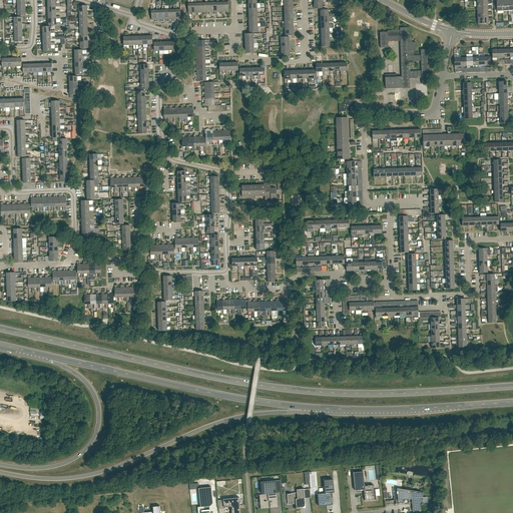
[(419,48),(420,82),(414,82),(414,91),(426,91),(425,82),(428,82),(427,47),(419,48)]
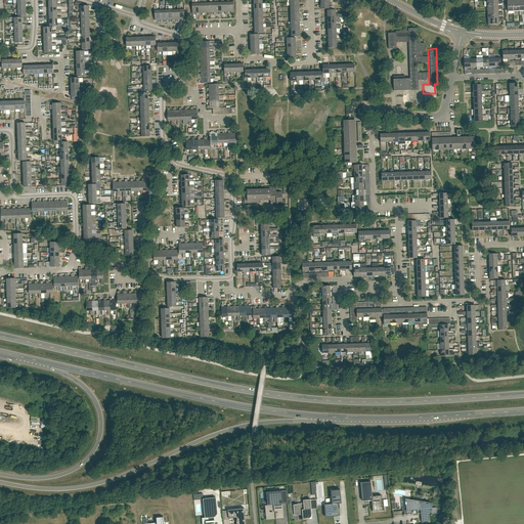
[(392,90),(417,89),(416,77),(423,77),(423,71),(416,72),(416,61),(408,61),(408,77),(392,78),(392,90)]
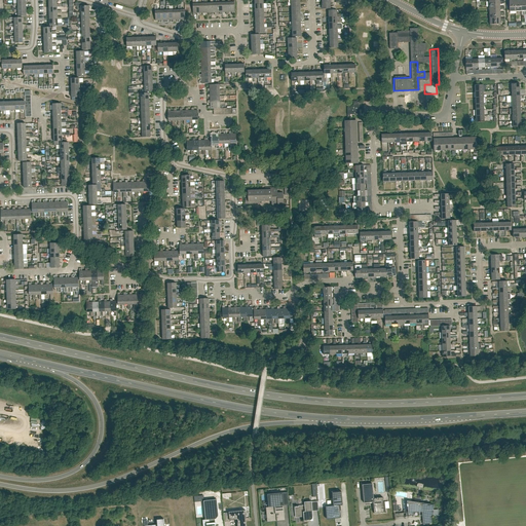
[(80,95),(80,91),(80,90),(72,91),(72,98),(75,98),(75,101),(83,102),(83,98),(84,98),(84,95),(80,95)]
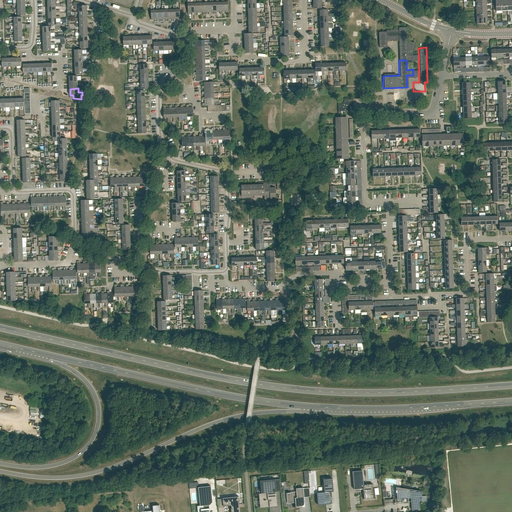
[(348,99),(344,99),(344,104),(338,105),(338,112),(345,112),(345,113),(349,112),(349,107),(350,107),(352,107),(352,99),(348,99)]
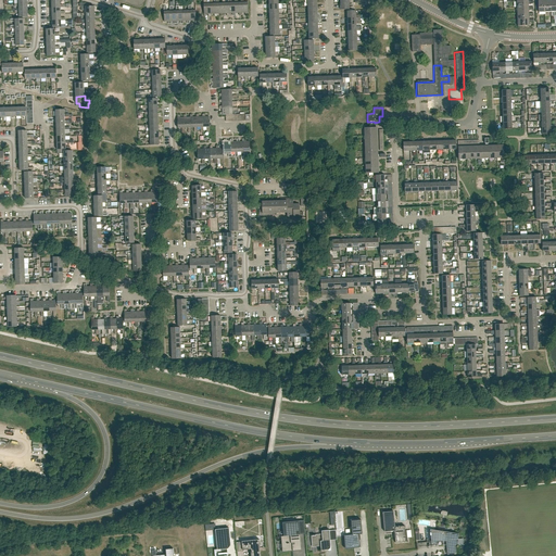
[(376,127),(371,128),(364,128),(366,174),(377,173),(376,127)]
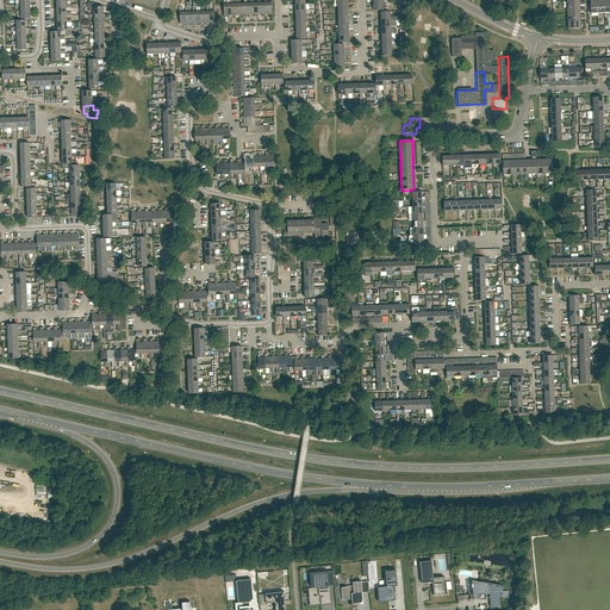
[(224,163),(219,163),(219,161),(217,161),(217,163),(215,163),(215,167),(217,167),(217,175),(222,175),(222,180),(225,180),(225,175),(224,174),(224,163)]
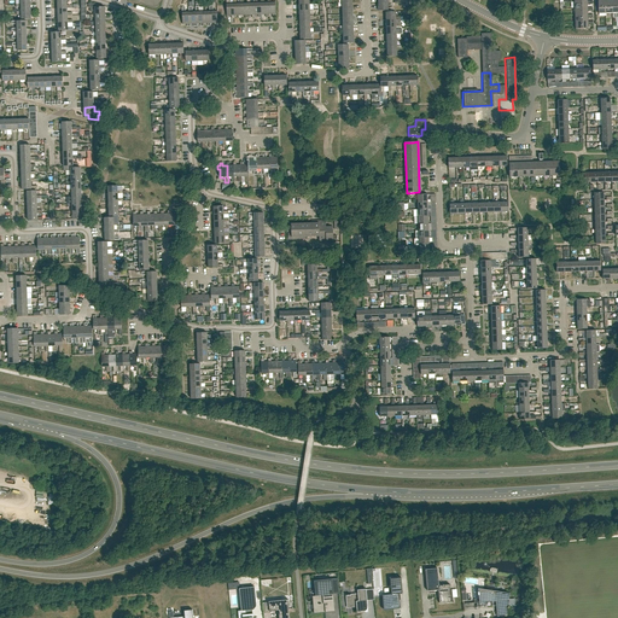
[(509,178),(511,178),(560,176),(560,168),(560,163),(509,164),(509,178)]
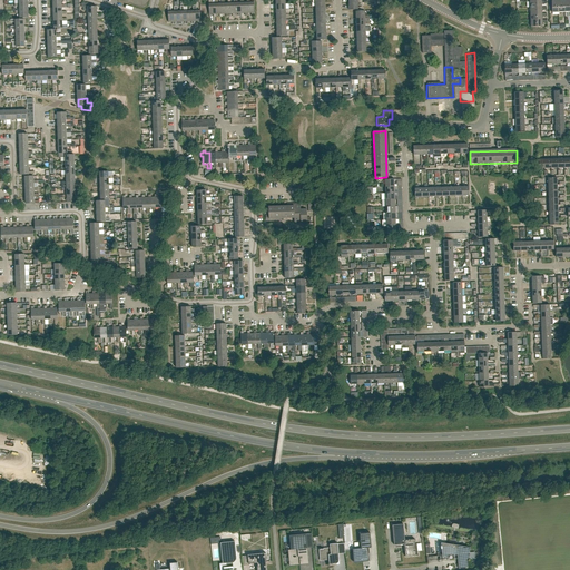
[(301,209),(301,206),(307,206),(306,204),(291,204),(291,206),(268,207),(268,215),(265,215),(266,220),(276,220),(275,218),(294,218),(294,224),(311,224),(311,217),(307,217),(307,209),(301,209)]
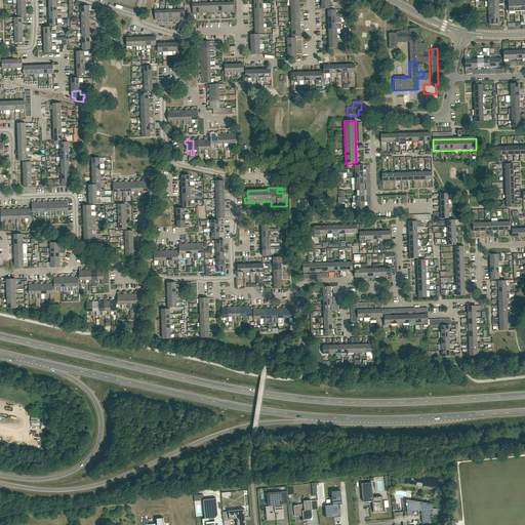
[(134,259),(133,249),(125,249),(121,249),(121,252),(125,252),(125,256),(128,256),(128,259),(134,259)]
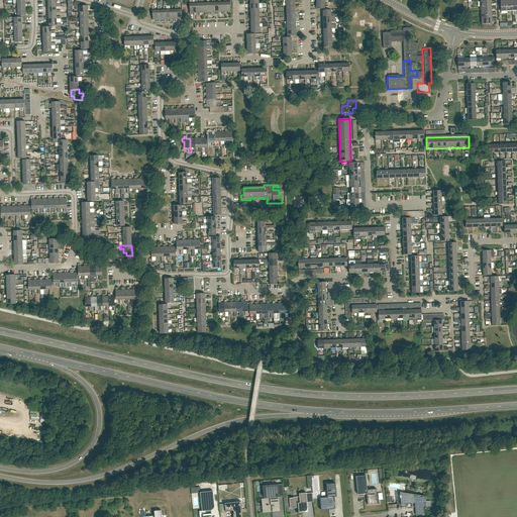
[(379,259),(380,264),(380,273),(386,272),(389,271),(389,264),(386,264),(386,260),(382,260),(382,259),(379,259)]
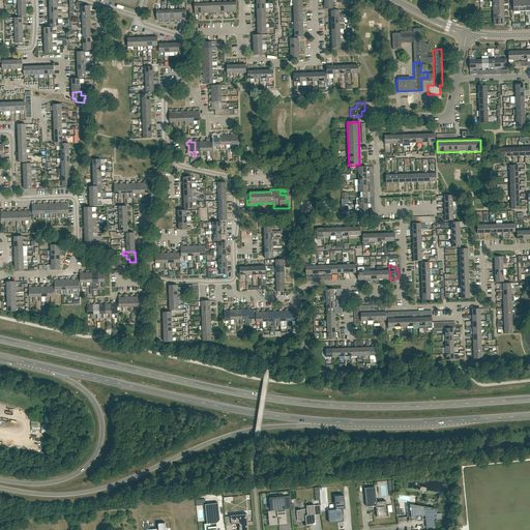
[(366,507),(376,506),(377,512),(377,518),(389,517),(389,516),(388,516),(387,505),(386,506),(386,501),(381,502),(381,501),(380,501),(380,502),(377,502),(375,488),(364,489),(365,499),(366,507)]
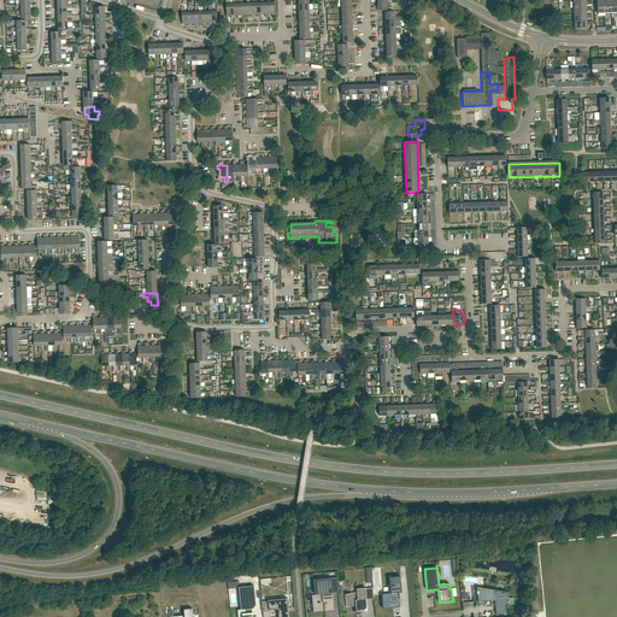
[(391,593),(382,594),(383,607),(398,606),(398,599),(400,599),(400,598),(399,593),(401,592),(400,576),(389,577),(391,593)]
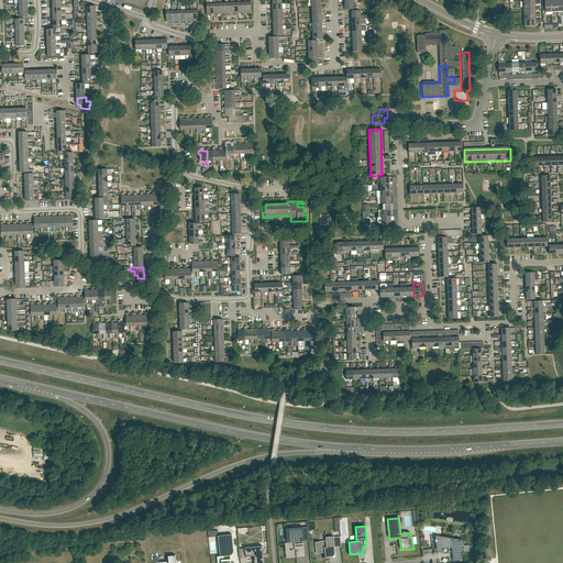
[(309,541),(308,527),(286,529),(287,538),(283,539),(284,544),(285,544),(286,559),(306,556),(304,541),(309,541)]
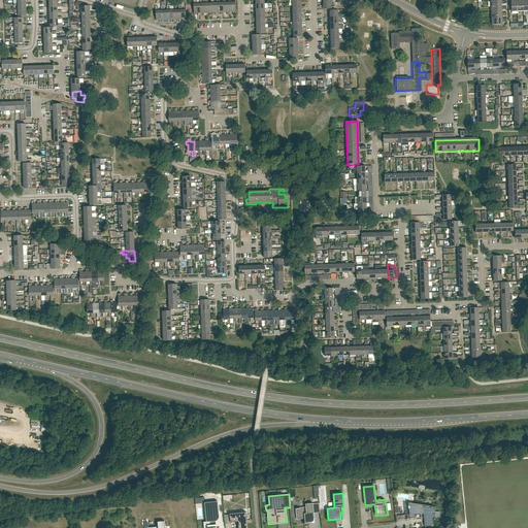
[(203,522),(203,527),(216,527),(217,525),(216,521),(217,521),(220,518),(218,501),(204,502),(206,522),(203,522)]
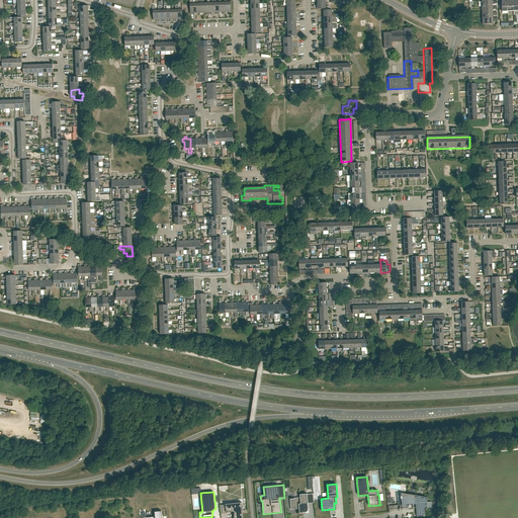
[(416,504),(417,516),(425,516),(427,501),(428,497),(412,495),(401,493),(401,496),(401,499),(402,499),(402,502),(398,502),(398,505),(390,506),(412,504),(416,504)]
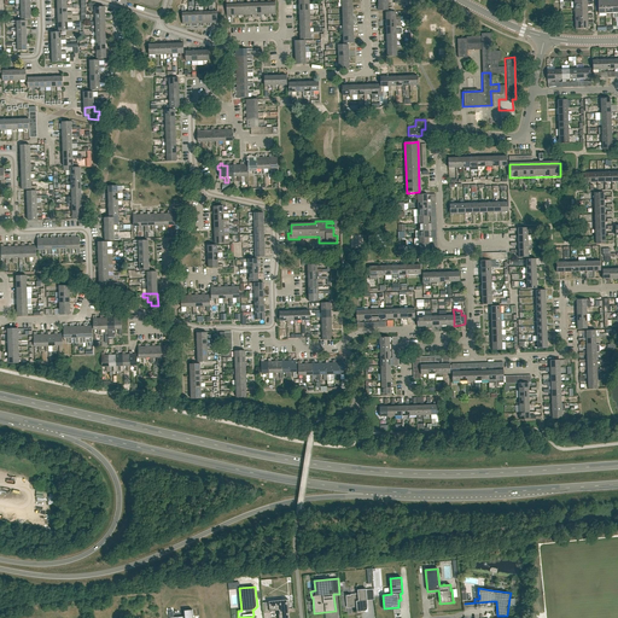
[(368,606),(366,589),(357,590),(357,594),(347,595),(348,602),(347,602),(348,606),(348,607),(354,607),(356,607),(357,612),(361,612),(361,611),(365,611),(366,611),(366,610),(367,610),(367,608),(367,607),(367,606),(368,606)]
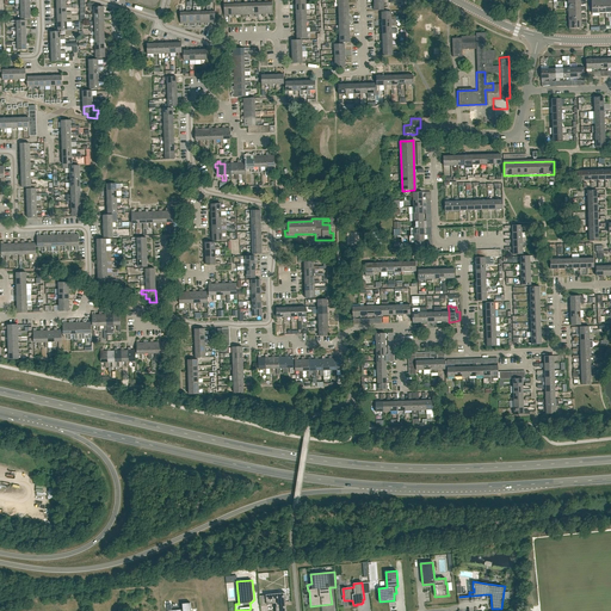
[(285,603),(285,593),(266,594),(266,596),(259,596),(260,606),(265,605),(276,604),(276,606),(276,610),(285,610),(285,606),(285,603)]
